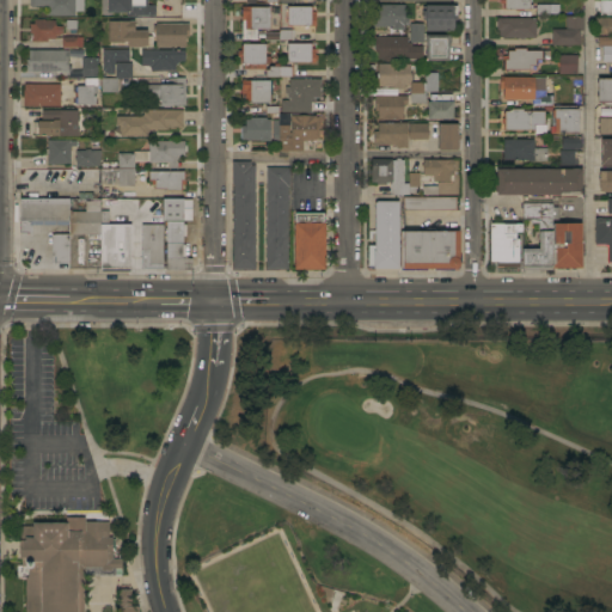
[(84,0),(84,12),(74,12),(74,16),(44,16),(46,7),(29,6),(29,0),(84,0)]
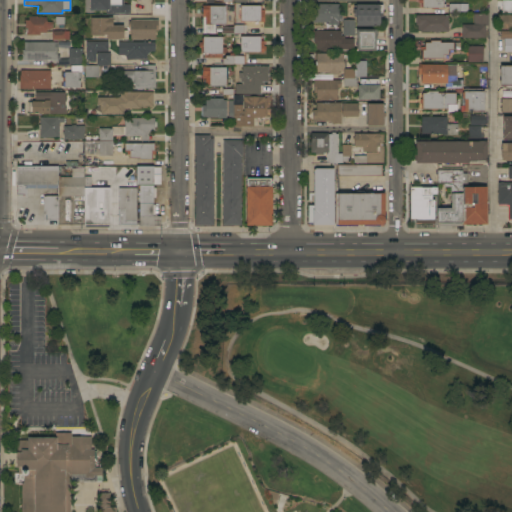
[(89,0),(123,0),(123,5),(130,5),(130,14),(106,14),(106,11),(89,11),(89,0)]
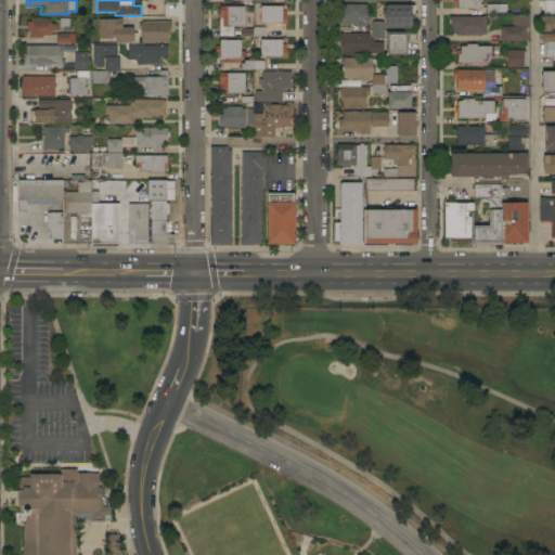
[(474,9),(474,11),(467,10),(467,9),(456,9),(456,3),(453,3),(453,0),(480,0),(480,9),(474,9)]
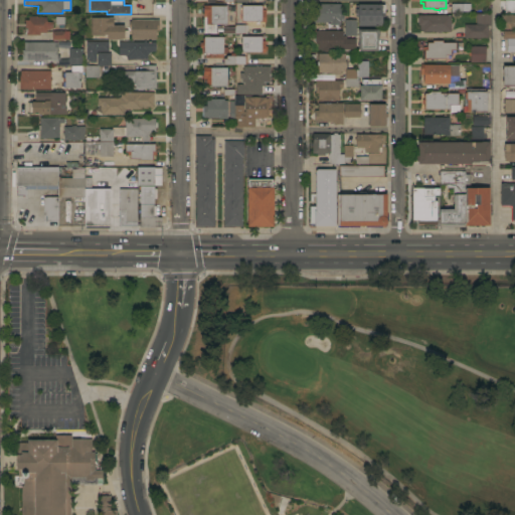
[(504,13),(514,12),(514,0),(504,0),(504,13)]
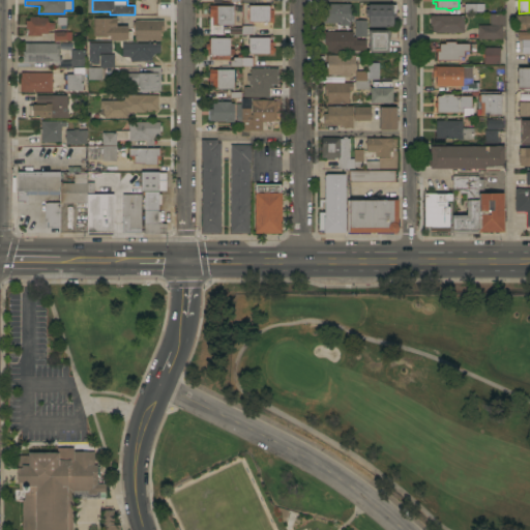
[(350,4),(350,15),(353,15),(353,22),(350,22),(350,26),(340,26),(340,25),(340,24),(336,24),(336,26),(333,26),(333,24),(323,24),(323,11),(327,11),(327,4),(350,4)]
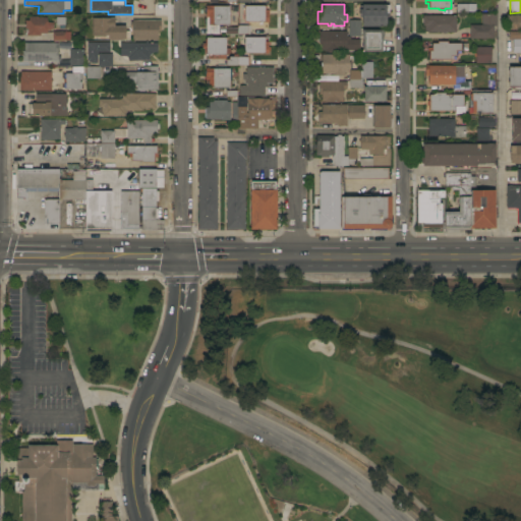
[(361,26),(362,17),(359,17),(359,9),(361,9),(361,4),(385,4),(385,5),(390,5),(390,13),(389,13),(389,17),(386,17),(386,24),(385,24),(385,26),(361,26)]
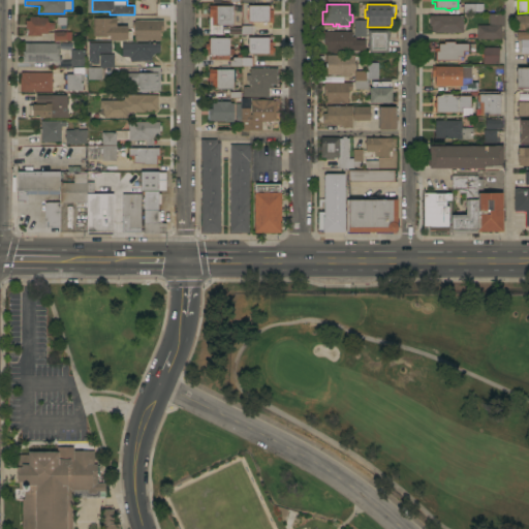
[(483,4),(483,11),(474,11),(474,13),(463,13),(463,4),(483,4)]
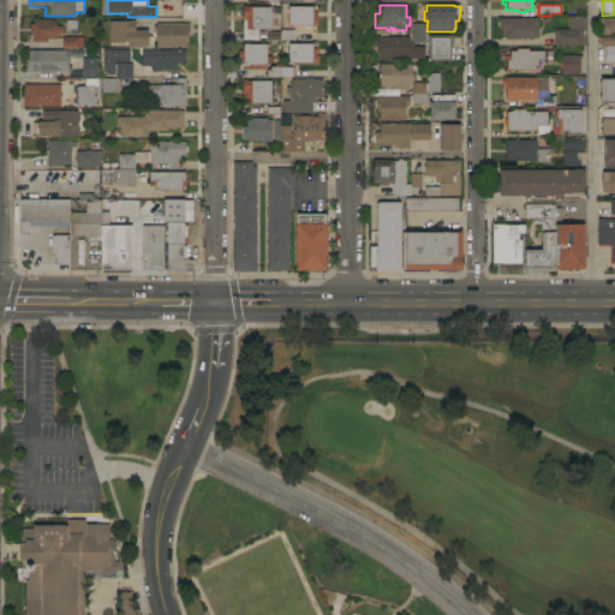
[(275,7),(275,12),(270,12),(270,29),(257,29),(257,41),(242,41),(243,7),(275,7)]
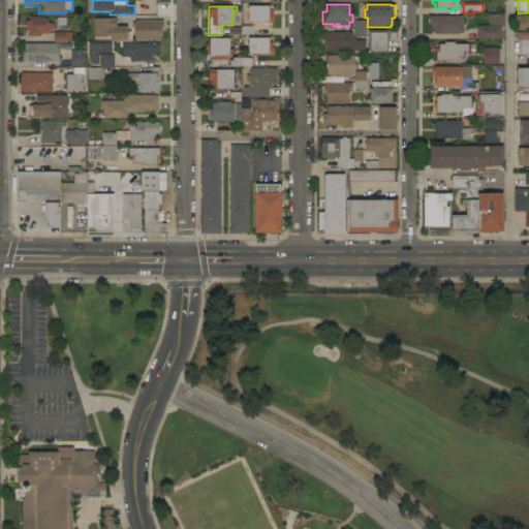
[(269,6),(269,10),(272,10),(272,23),(247,23),(247,6),(269,6)]
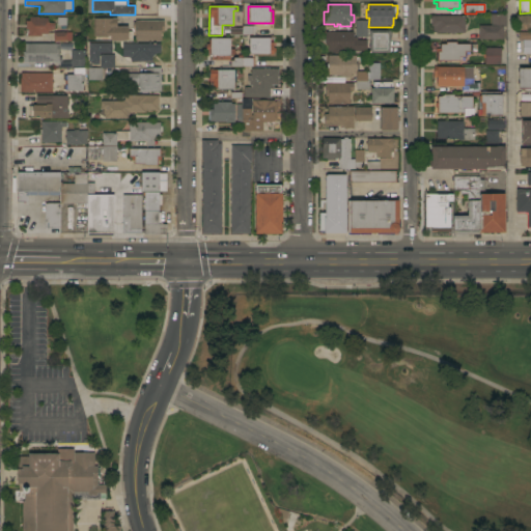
[(491,15),(505,15),(505,27),(503,27),(503,39),(478,39),(478,26),(491,26),(491,15)]
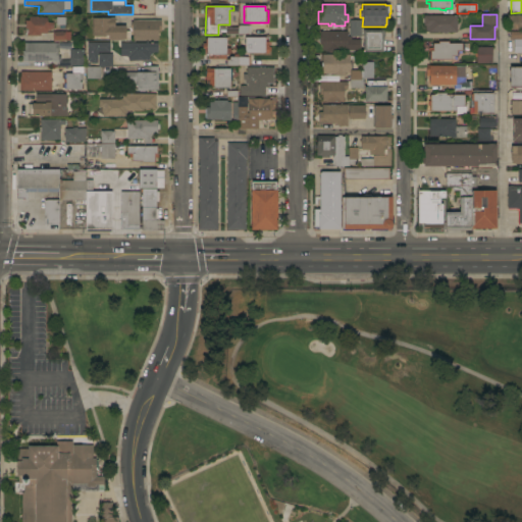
[(457,15),(457,33),(447,33),(448,34),(442,34),(442,33),(428,33),(428,32),(425,32),(425,25),(423,25),(423,22),(422,22),(422,18),(423,18),(423,15),(457,15)]
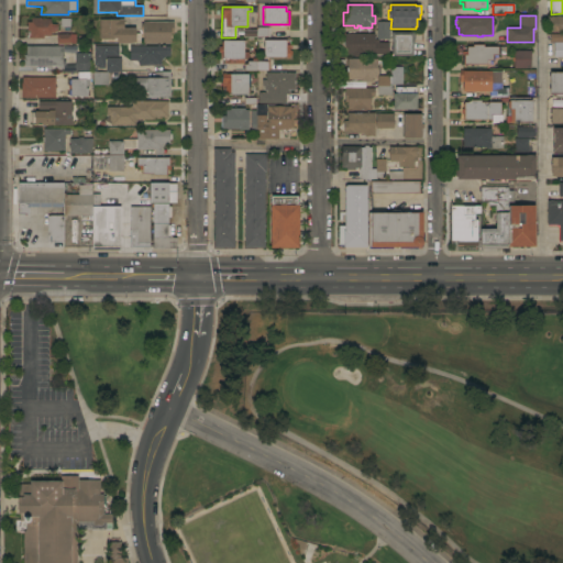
[(562,32),(547,32),(547,17),(562,17),(562,32)]
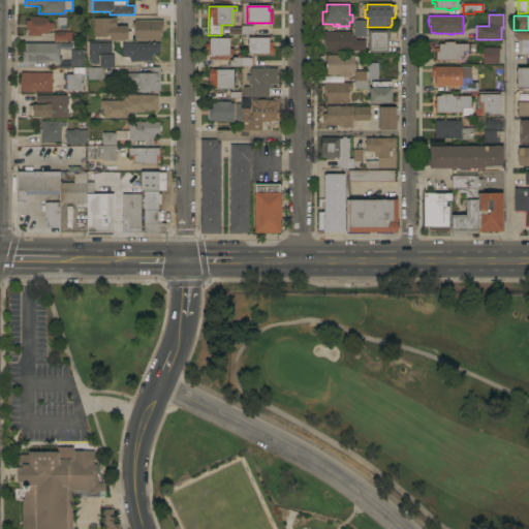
[(25,21),(29,21),(29,17),(38,17),(38,18),(48,18),(48,23),(54,23),(54,30),(51,29),(51,31),(48,31),(48,34),(41,34),(41,35),(40,35),(40,36),(25,36),(25,21)]
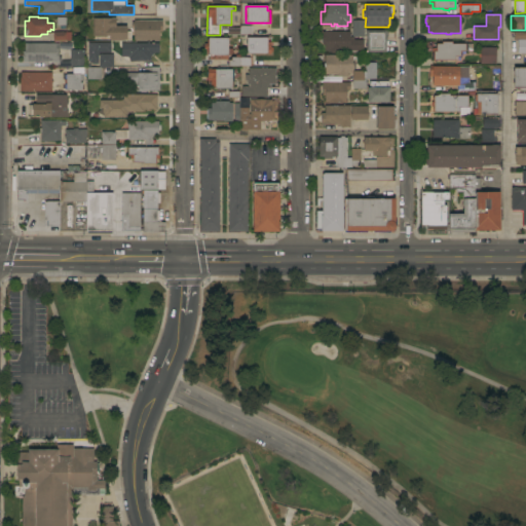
[(57,17),(66,17),(66,26),(57,26),(57,17)]
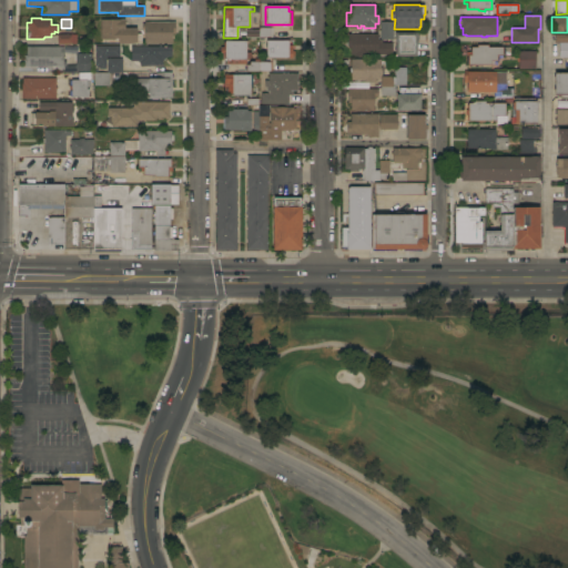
[(100,20),(124,20),(124,29),(137,29),(137,34),(141,34),(141,43),(135,43),(135,44),(119,44),(119,42),(115,42),(115,40),(105,40),(105,39),(100,39),(100,20)]
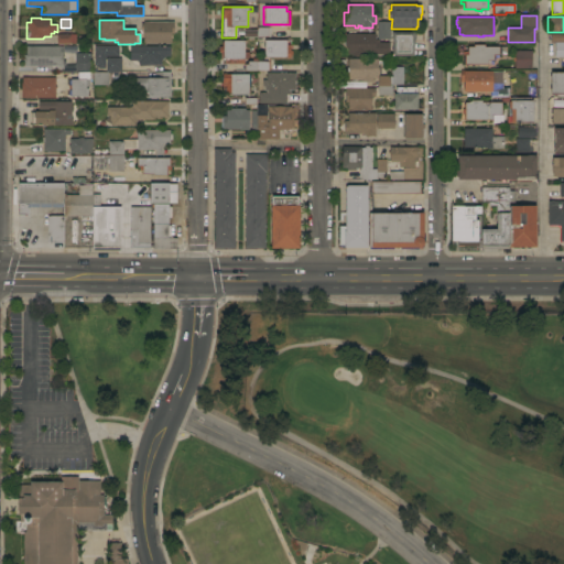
[(173,22),(173,34),(171,34),(171,35),(172,35),(172,39),(171,39),(171,43),(143,43),(143,30),(141,30),(141,23),(143,23),(143,22),(173,22)]
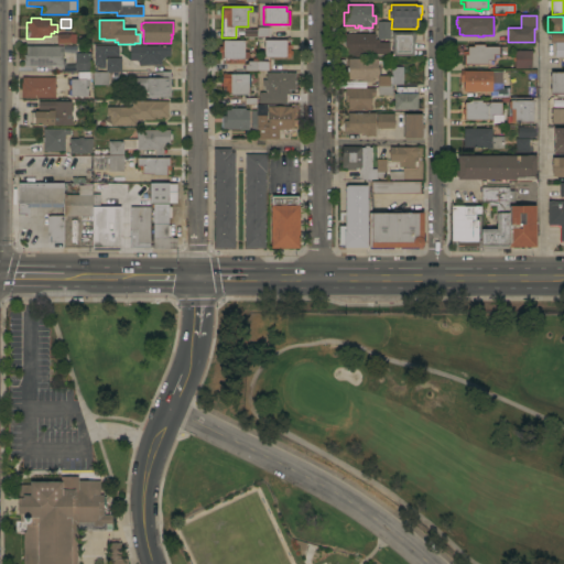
[(379,40),(379,22),(391,22),(391,40),(379,40)]
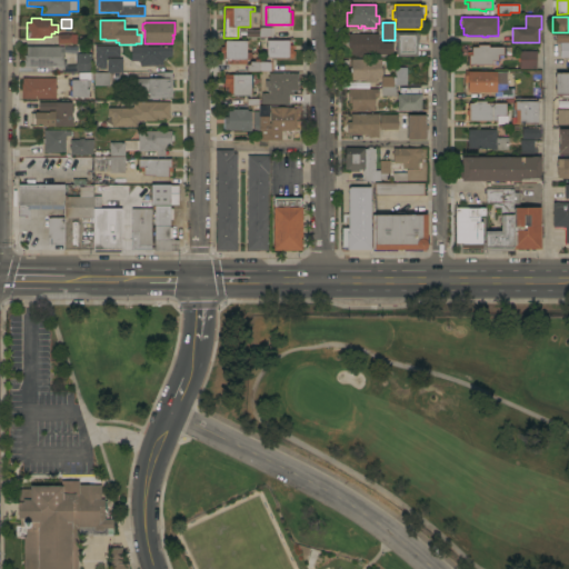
[(259,31),(259,28),(272,28),(272,38),(263,38),(263,40),(259,40),(259,38),(247,38),(247,31),(259,31)]
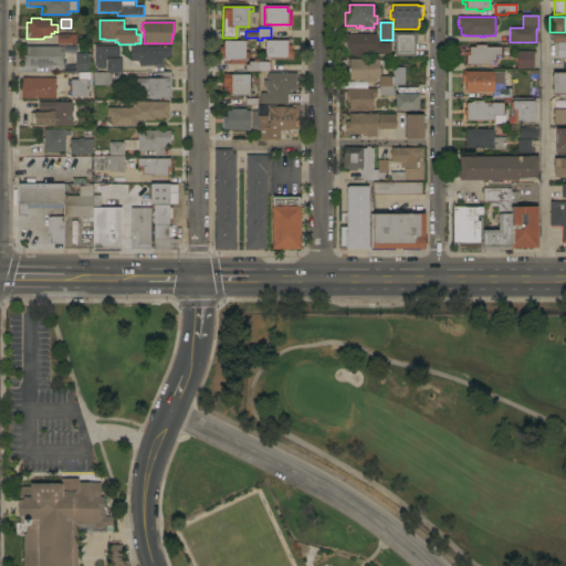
[(416,33),(416,35),(417,35),(417,40),(416,40),(416,42),(415,42),(415,55),(415,56),(394,56),(394,42),(392,42),(392,32),(416,33)]
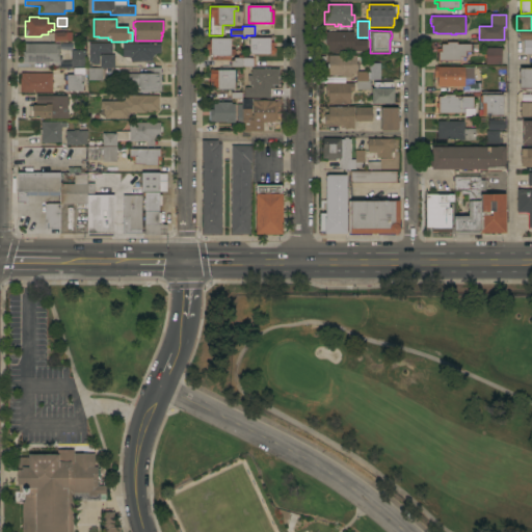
[(72,32),(72,42),(53,42),(53,32),(72,32)]
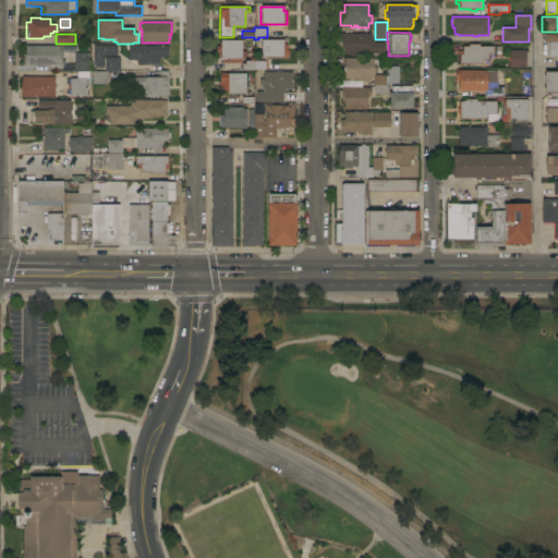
[(375,39),(375,43),(385,43),(385,55),(363,55),(363,56),(348,56),(348,55),(343,55),(343,48),(341,48),(341,34),(371,34),(371,39),(375,39)]
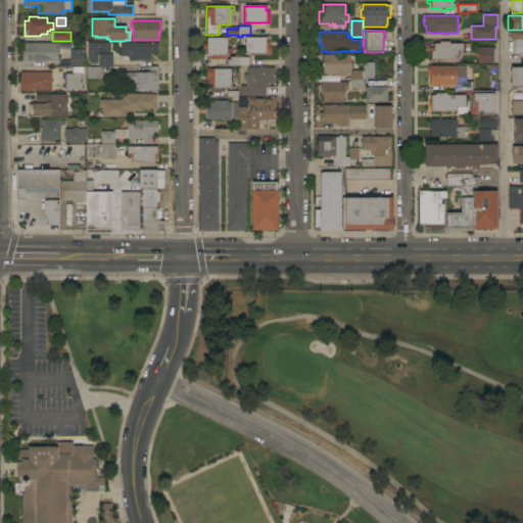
[(266,37),(266,42),(269,42),(269,46),(271,48),(271,51),(269,52),(269,54),(244,54),(244,38),(266,37)]
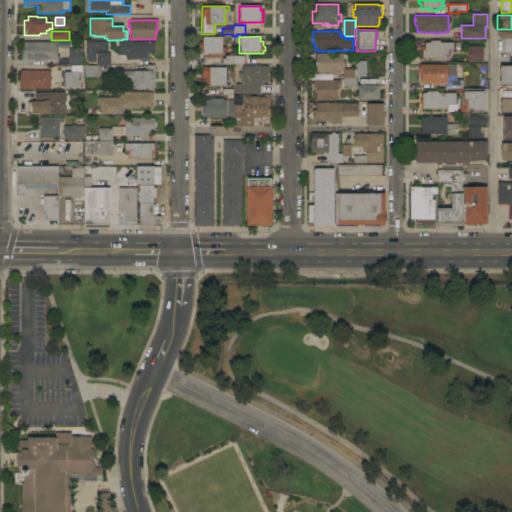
[(221,37),(221,47),(226,47),(226,52),(222,52),(222,54),(221,54),(221,58),(215,58),(215,54),(202,54),(202,52),(201,52),(201,48),(198,48),(198,42),(201,42),(201,39),(202,39),(202,37),(221,37)]
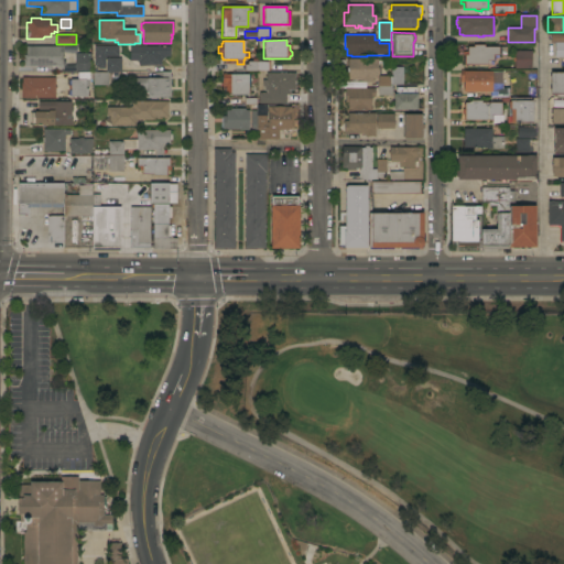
[(563,43),(563,57),(554,57),(554,43),(563,43)]
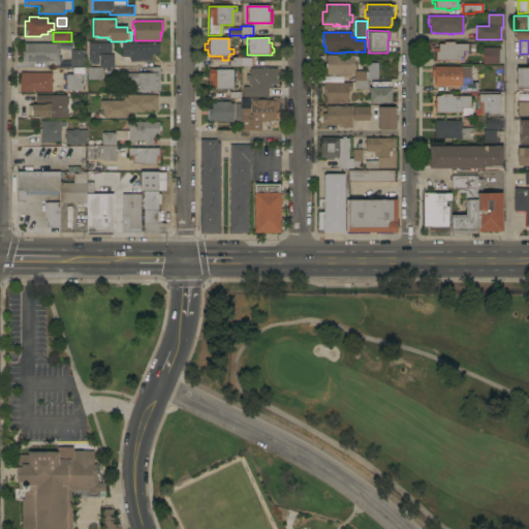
[(22,63),(22,48),(24,48),(24,42),(56,43),(56,44),(58,44),(58,57),(61,57),(61,62),(58,62),(58,63),(22,63)]
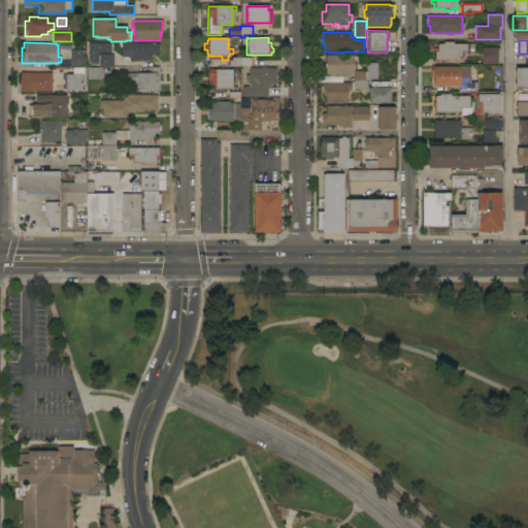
[(473,44),(473,52),(461,52),(461,57),(459,57),(459,60),(457,60),(457,61),(434,61),(434,59),(433,59),(433,54),(434,54),(434,52),(433,52),(433,48),(437,48),(437,47),(435,47),(435,44),(437,44),(437,43),(442,43),(442,42),(454,42),(454,44),(473,44)]
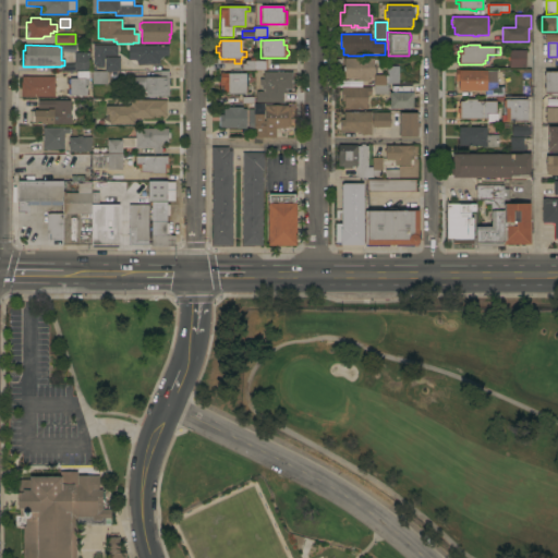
[(117,46),(117,56),(105,56),(105,59),(104,59),(104,68),(96,68),(96,64),(93,64),(93,46),(117,46)]
